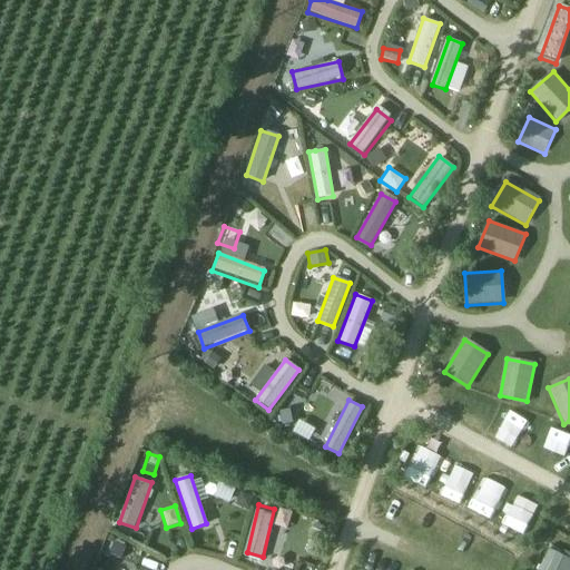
[(557,569),(563,557),(549,550),(538,569),(557,569)]
